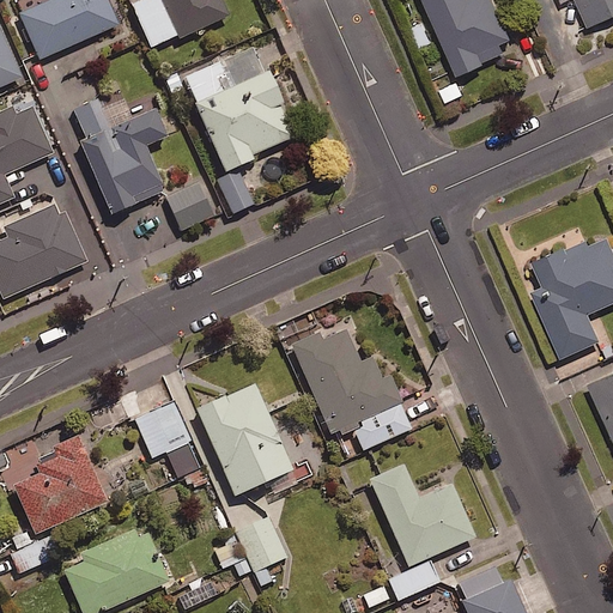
[(53,0),(18,16),(38,60),(117,26),(105,0),(53,0)]
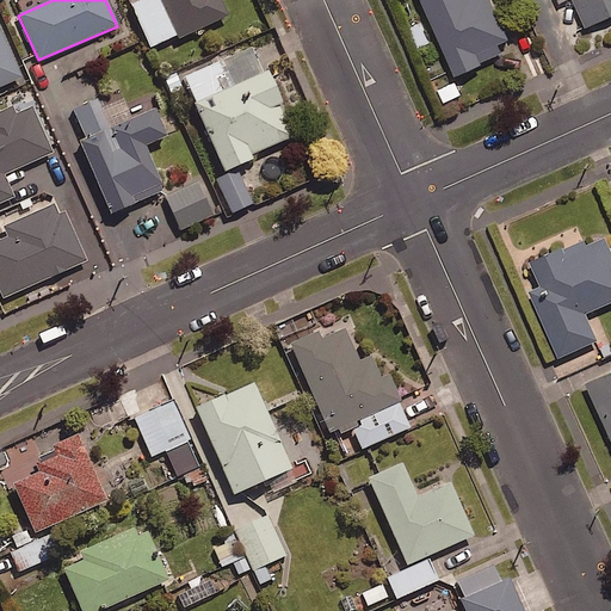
[(158,0),(177,41),(228,17),(220,0),(158,0)]
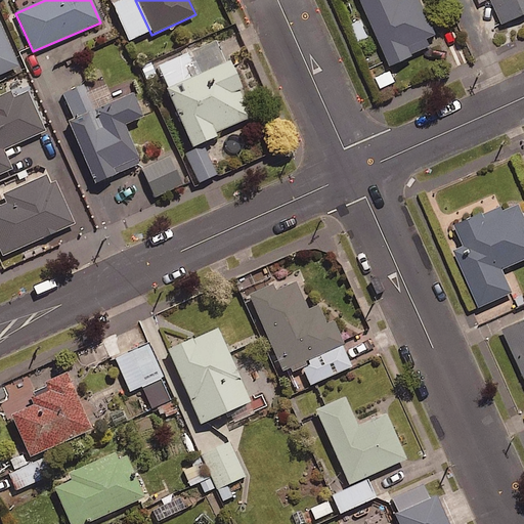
[(360,0),(386,57),(438,34),(423,0),(360,0)]
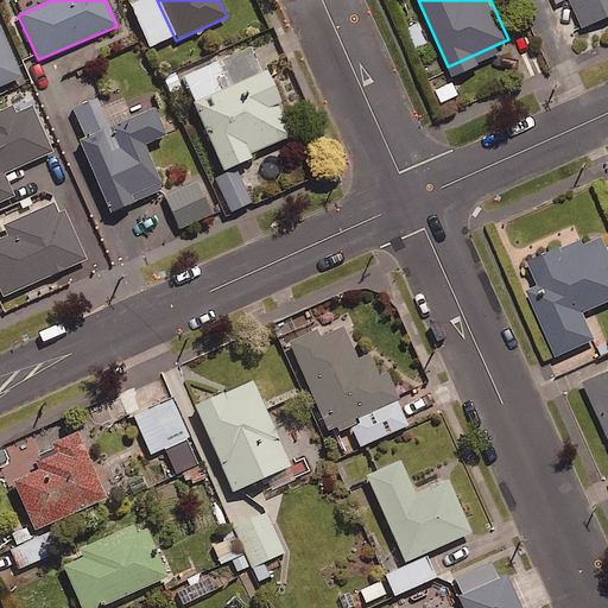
[(607,0),(570,0),(583,27),(607,16),(607,0)]
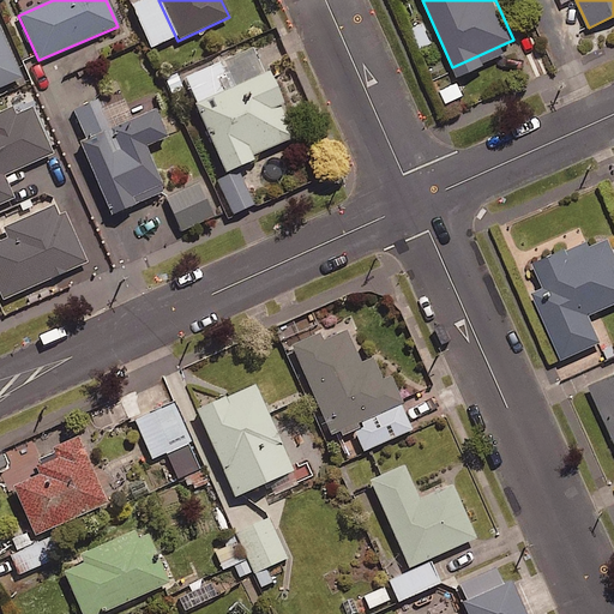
[(0,34),(0,89),(20,80),(0,34)]
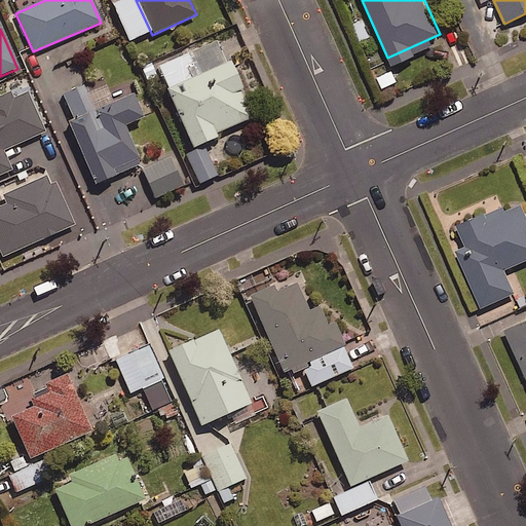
[(228,64),(164,91),(189,147),(252,119),(228,64)]
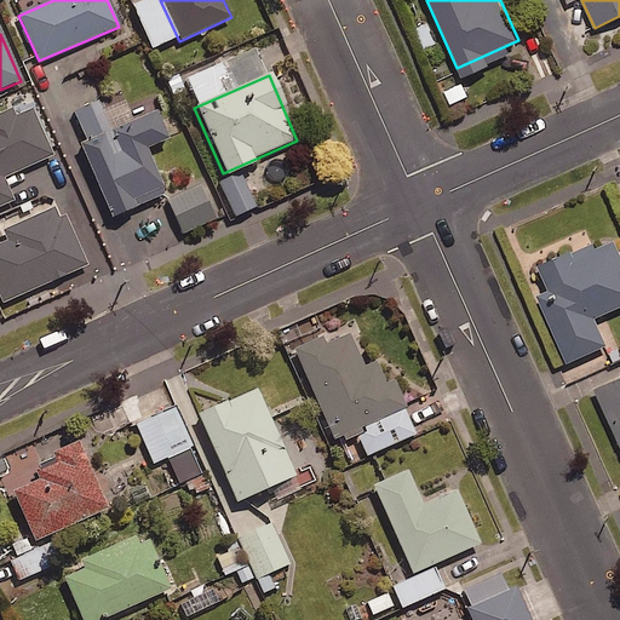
[(11,109),(0,113),(0,206),(12,201),(3,179),(53,156),(32,108),(15,115),(11,109)]
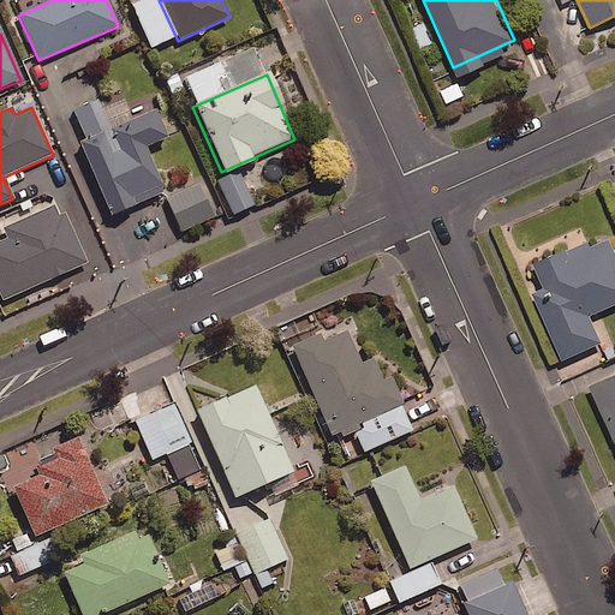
[(154,112),(79,144),(111,216),(133,207),(131,201),(161,187),(144,149),(167,139),(154,112)]
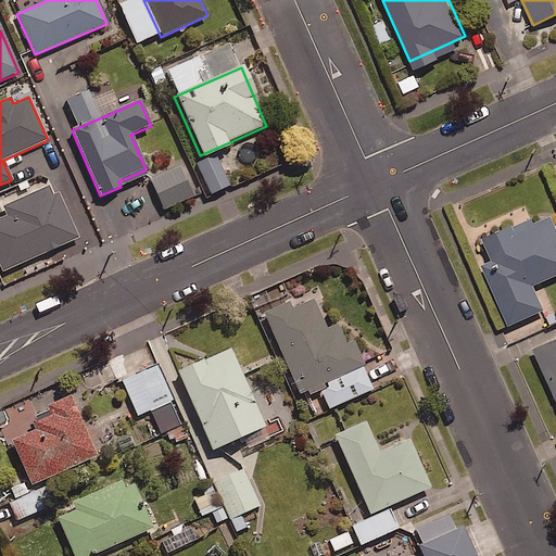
[(218,160),(200,168),(212,196),(230,187),(218,160)]
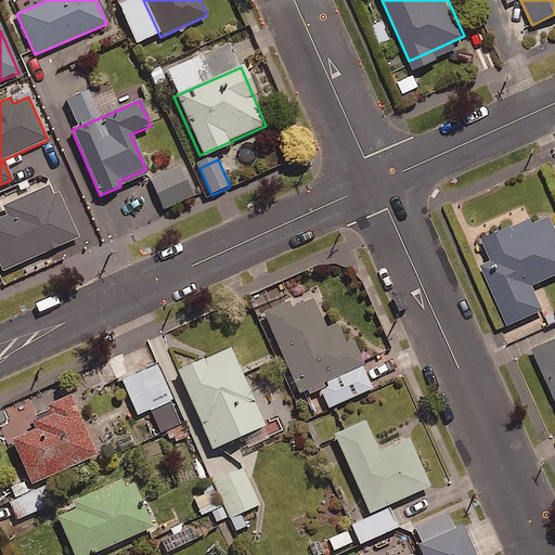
[(194,197),(182,167),(152,179),(164,209),(194,197)]
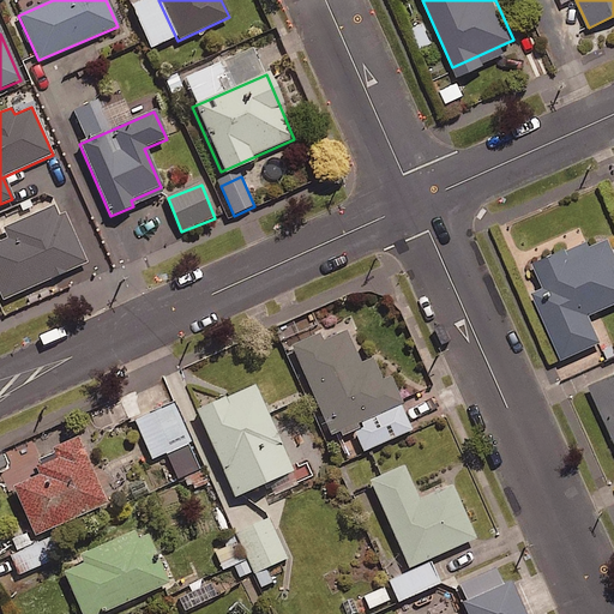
[(53,206),(1,229),(6,240),(0,242),(0,298),(1,301),(85,264),(64,214),(56,217),(53,206)]
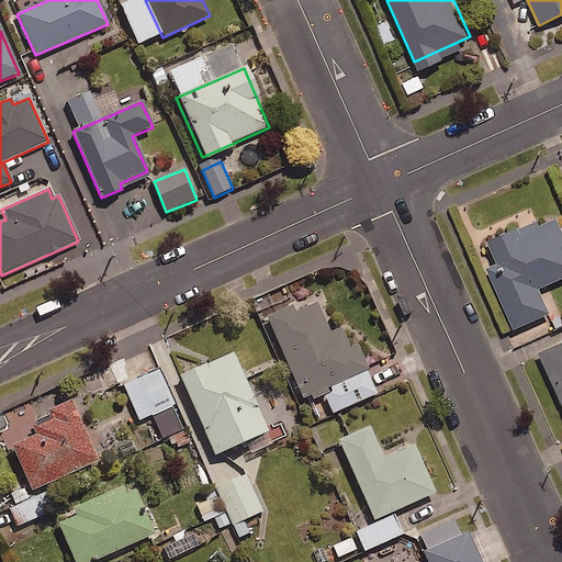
[(517,228),(487,240),(497,263),(486,268),(514,330),(552,314),(541,290),(561,280),(561,226),(558,217),(519,234),(517,228)]
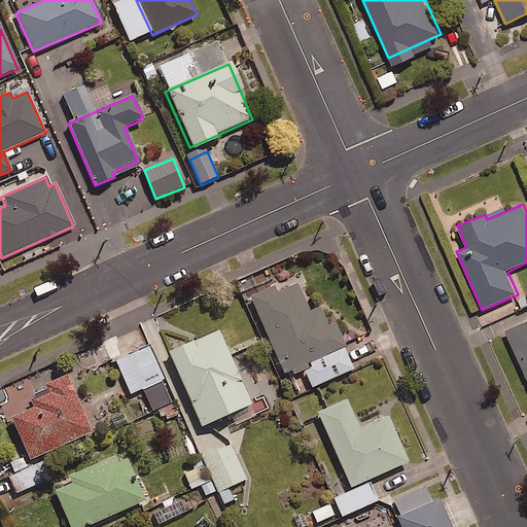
[(248,299),(283,376),(346,348),(335,324),(327,327),(319,309),(309,313),(296,286),(276,294),(273,287),(248,299)]
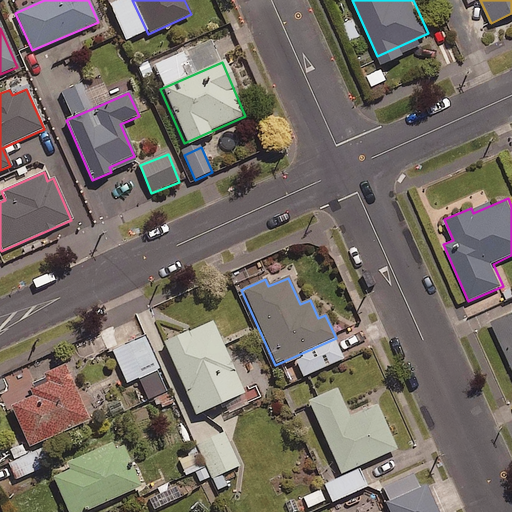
[(511,311),(491,321),(511,367),(511,311)]
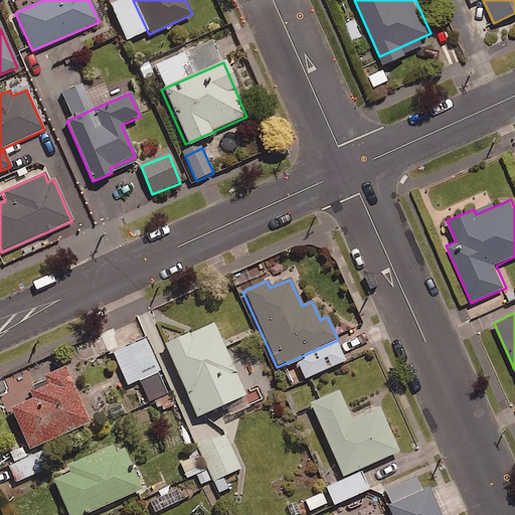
[(245,397),(213,324),(163,345),(195,418),(245,397)]
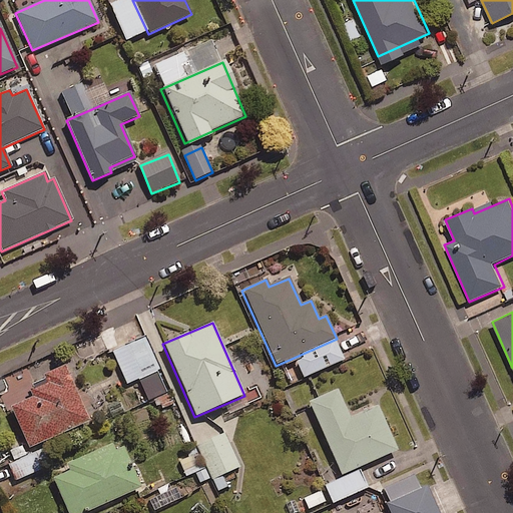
[(154,374),(160,371),(145,338),(113,352),(128,386),(135,383),(137,389),(157,381),(154,374)]
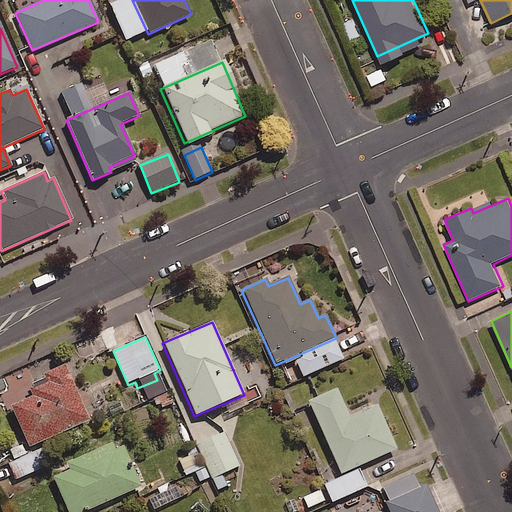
[(88,421),(64,365),(41,375),(44,383),(28,390),(32,398),(11,408),(28,447),(88,421)]
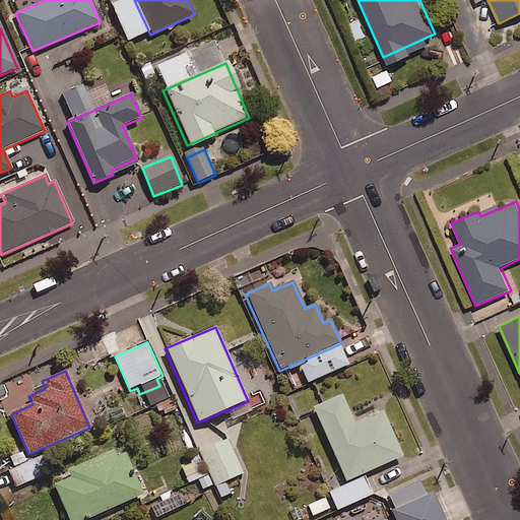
[(341,395),(312,408),(345,483),(402,458),(382,412),(354,425),(341,395)]
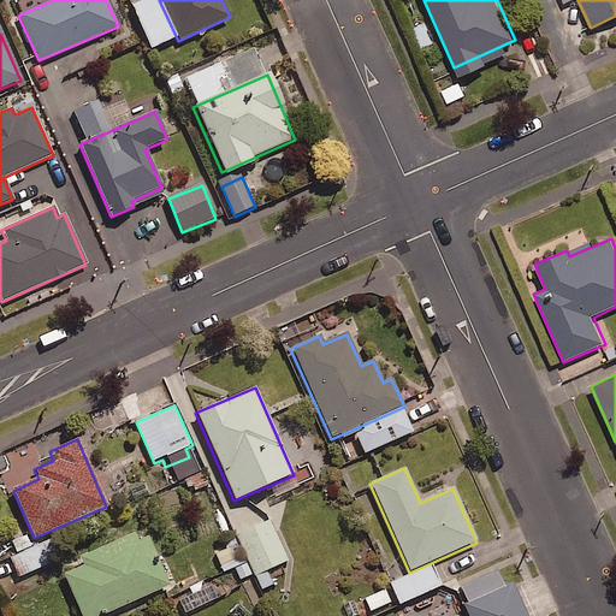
[(289,562),(271,521),(240,535),(265,590),(273,585),(267,572),(289,562)]
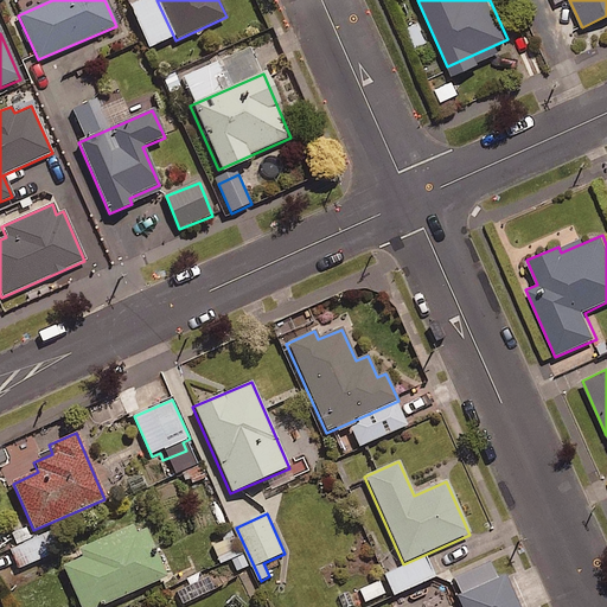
[(132,528),(77,551),(81,560),(62,568),(78,606),(97,606),(165,577),(145,531),(135,535),(132,528)]
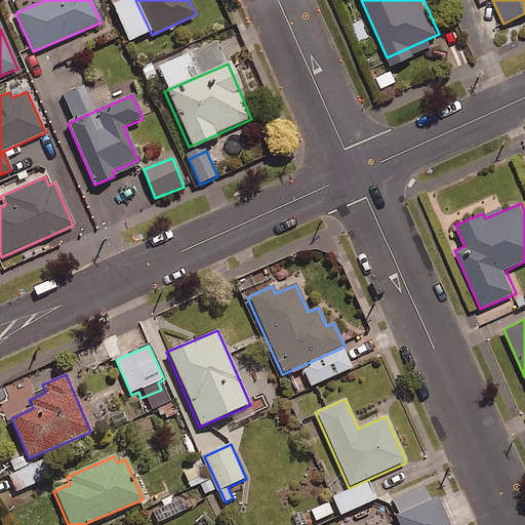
[(198,462),(183,470),(191,488),(206,481),(198,462)]
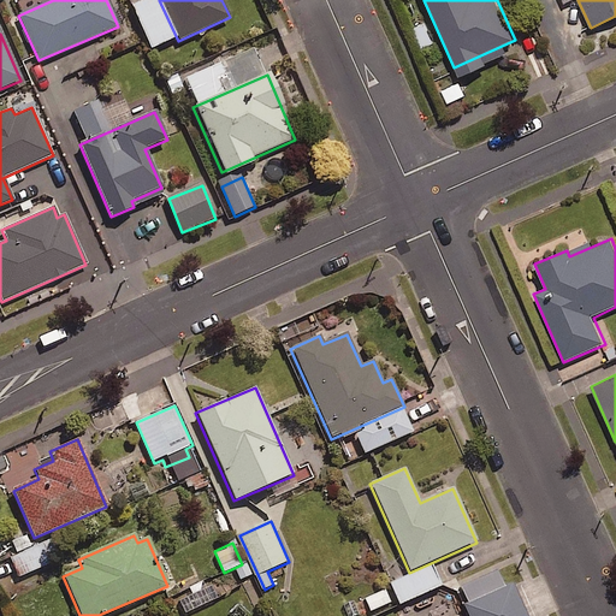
[(49,564),(41,546),(15,557),(22,575),(49,564)]
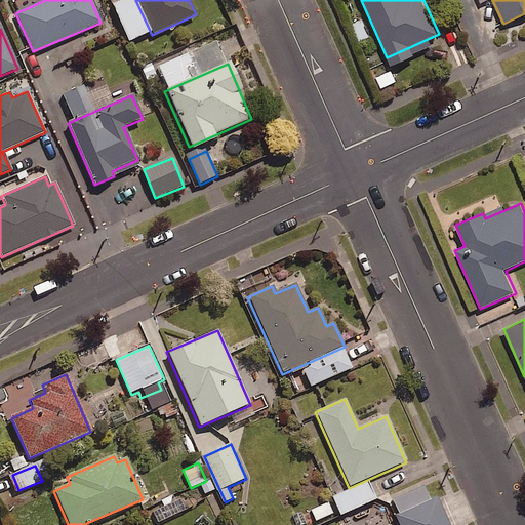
[(377,500),(369,482),(333,496),(341,516),(377,500)]
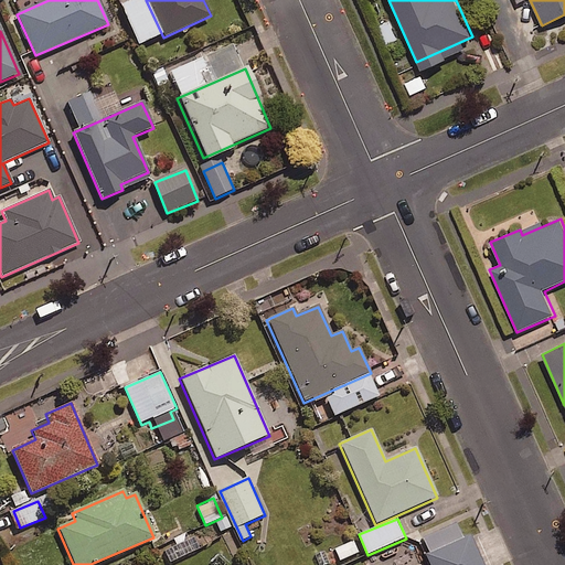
[(482,564),(469,535),(424,555),(427,564),(482,564)]
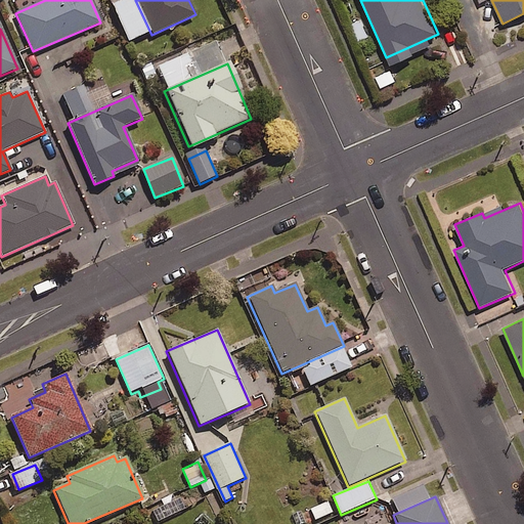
[(329,500),(309,509),(315,522),(335,514),(329,500)]
